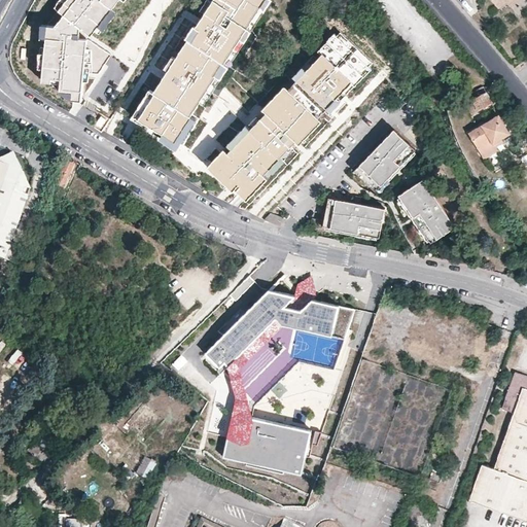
[(45,23),(40,84),(88,85),(90,38),(119,0),(70,0),(63,12),(45,23)]
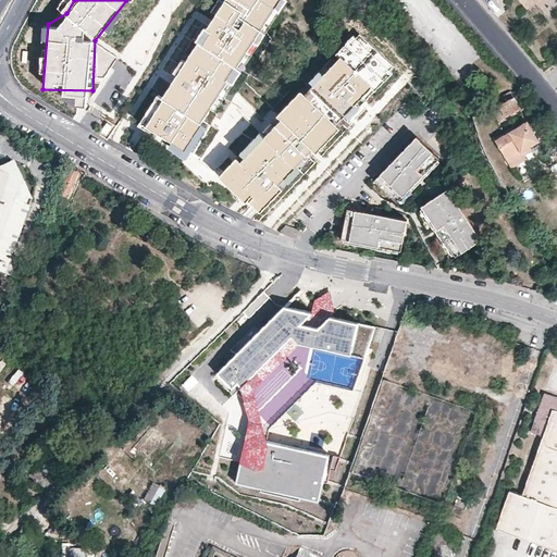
[(197,155),(285,0),(219,0),(146,125),(197,155)]
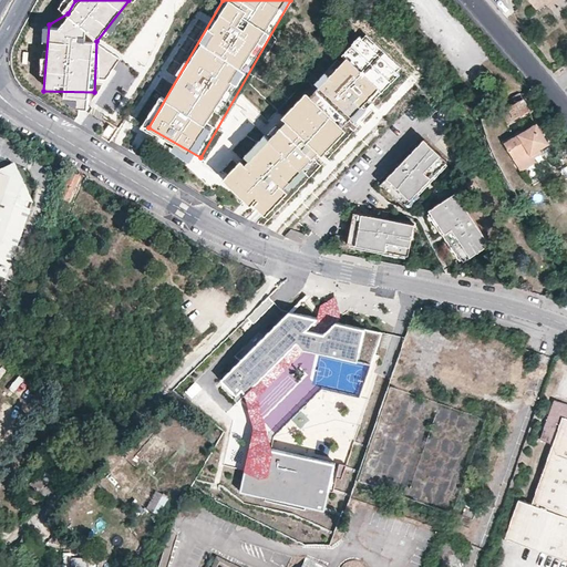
[(362,29),(226,175),(276,223),(415,72),(362,29)]
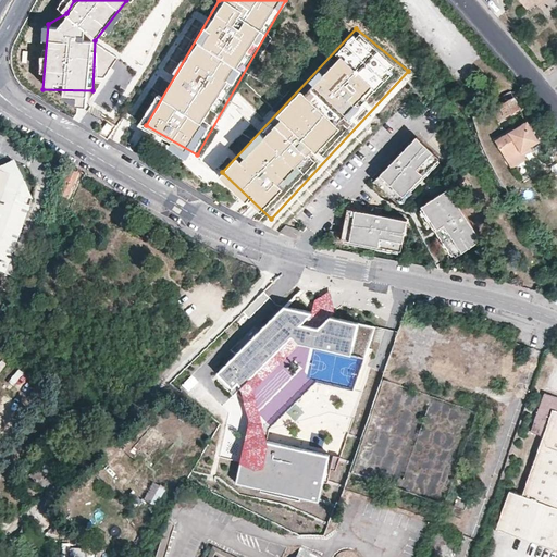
[(521,109),(511,91),(490,102),(499,120),(521,109)]
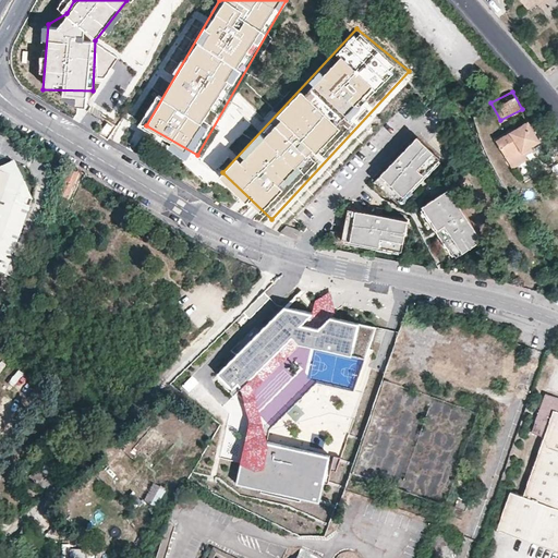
[(530,147),(540,142),(528,123),(498,141),(511,161),(524,155),(522,152),(530,147)]
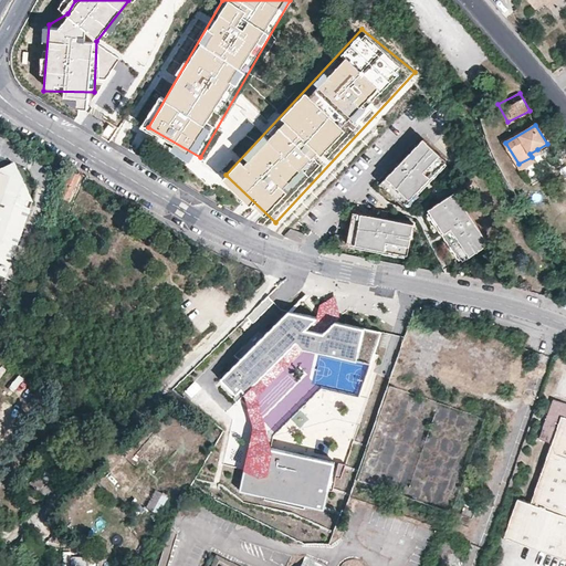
[(401,203),(444,160),(423,139),(380,184),(401,203)]
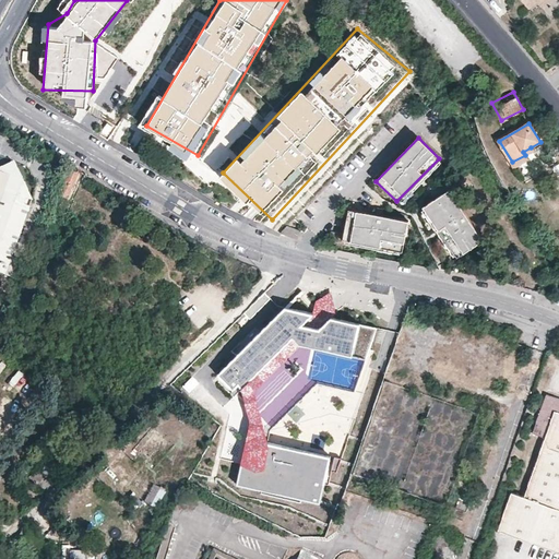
[(525,155),(512,162),(514,166),(527,158),(525,155)]
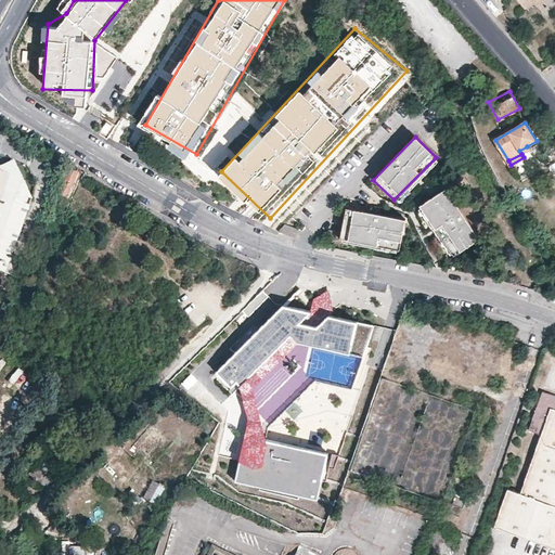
[(438,159),(436,157),(394,199),(396,202),(438,159)]
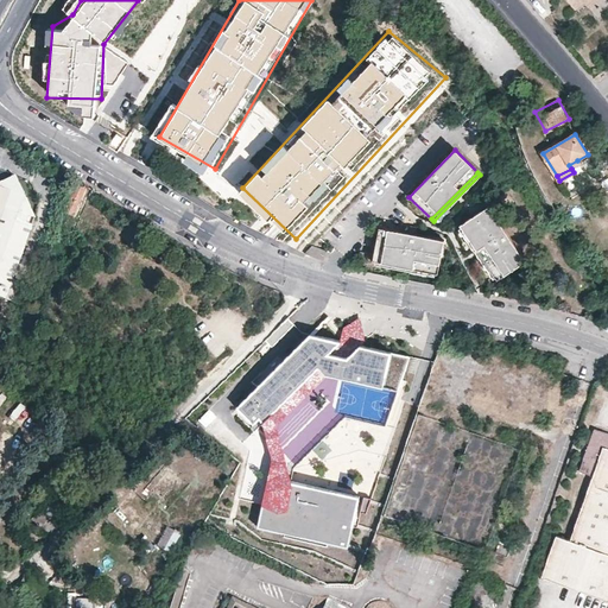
[(33,217),(12,175),(0,181),(0,188),(8,191),(2,206),(33,217)]
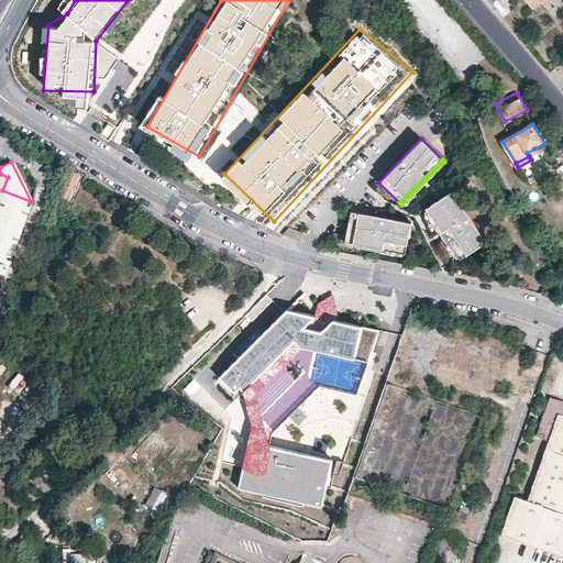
[(173,177),(206,194),(211,180),(178,165),(173,177)]
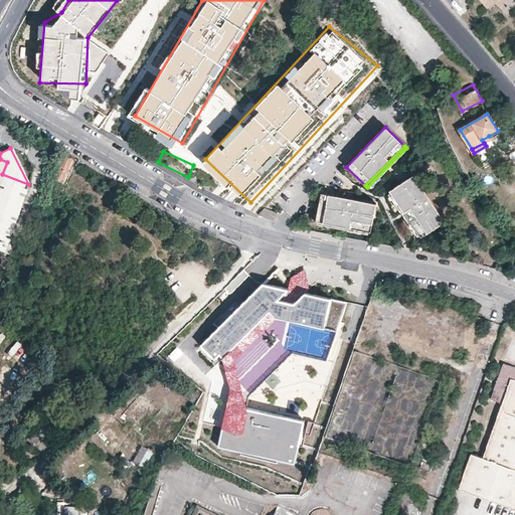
[(28,184),(2,174),(7,162),(0,159),(0,251),(2,253),(12,256),(18,240),(8,236),(28,184)]
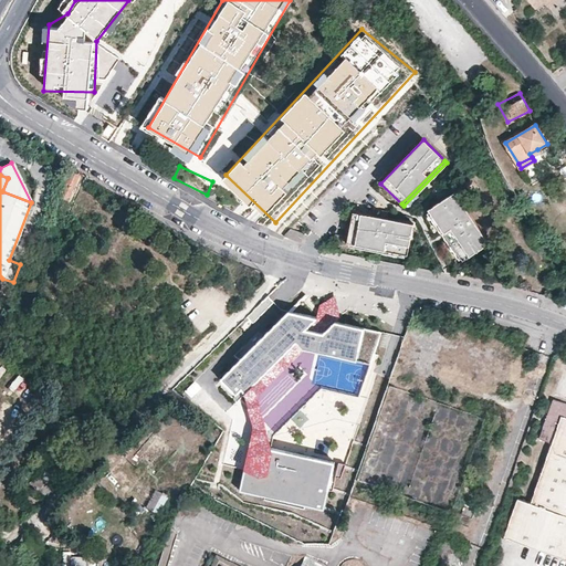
[(489,245),(456,194),(431,209),(464,261),(489,245)]
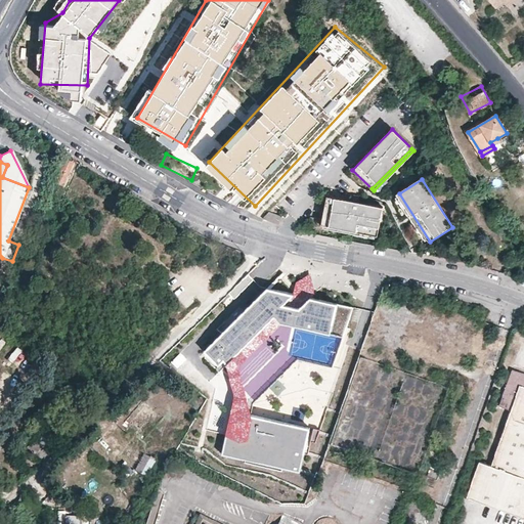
[(430,242),(399,193),(397,195),(412,220),(427,244),(430,242)]
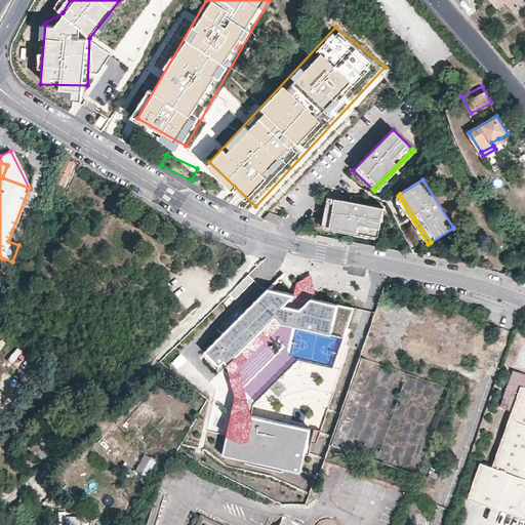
[(378,234),(384,208),(327,197),(322,223),(378,234)]
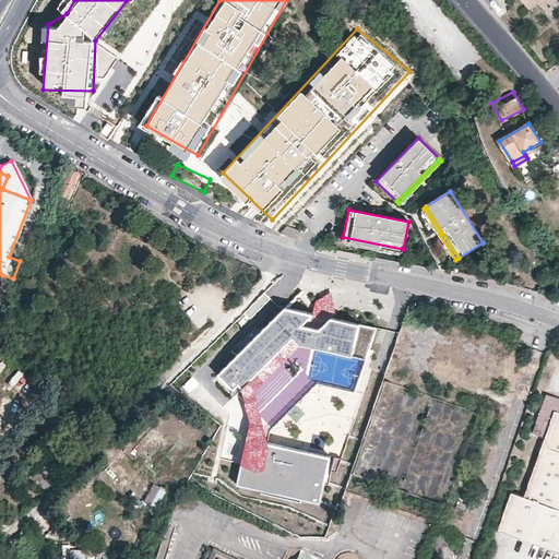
[(60,215),(49,211),(40,230),(51,235),(60,215)]
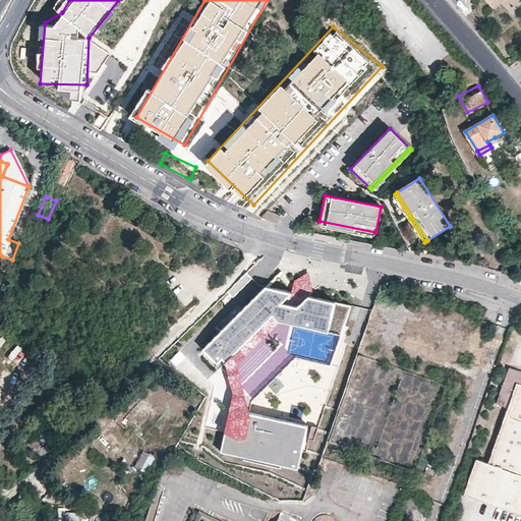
[(281,216),(268,211),(261,218),(278,224),(281,216)]
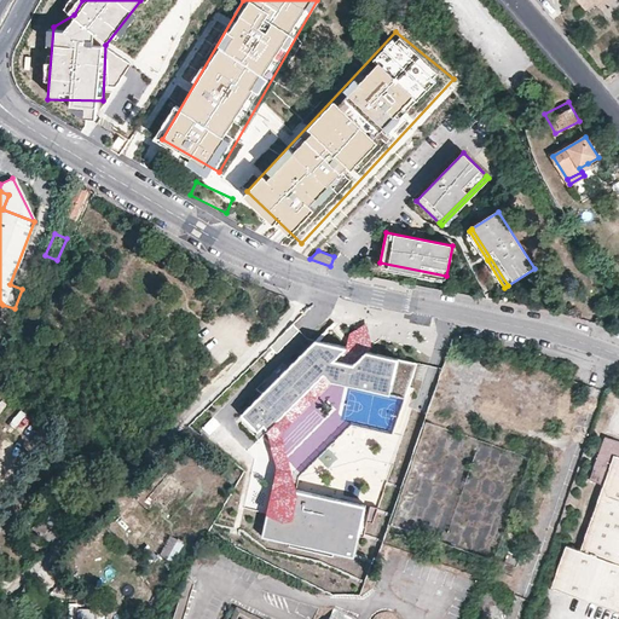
[(446,276),(380,262),(379,267),(445,281),(446,276)]
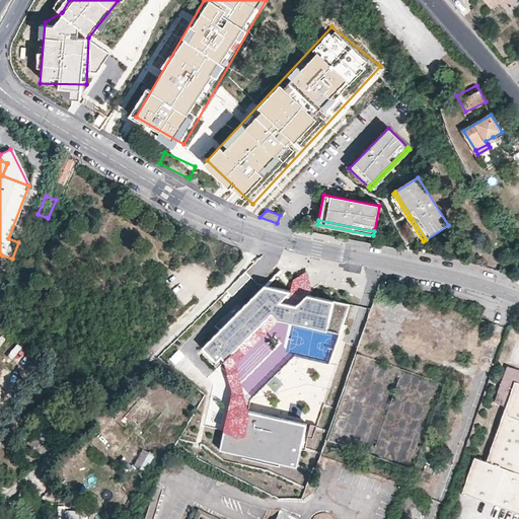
[(263,286),(201,348),(218,367),(208,377),(214,383),(206,425),(225,429),(220,450),(298,467),(307,423),(247,411),(249,398),(293,354),(330,360),(350,305),(305,296),(295,306),(279,302),(289,291),(263,286)]
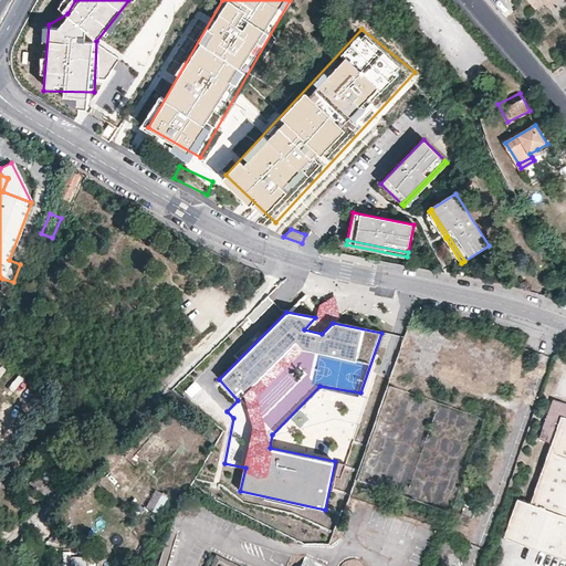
[(7,387),(19,397),(29,384),(17,375),(7,387)]
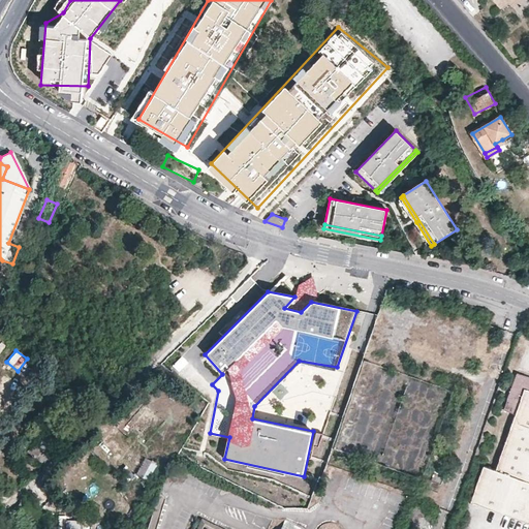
[(528,377),(517,373),(503,410),(515,414),(525,387),(528,389),(528,377)]
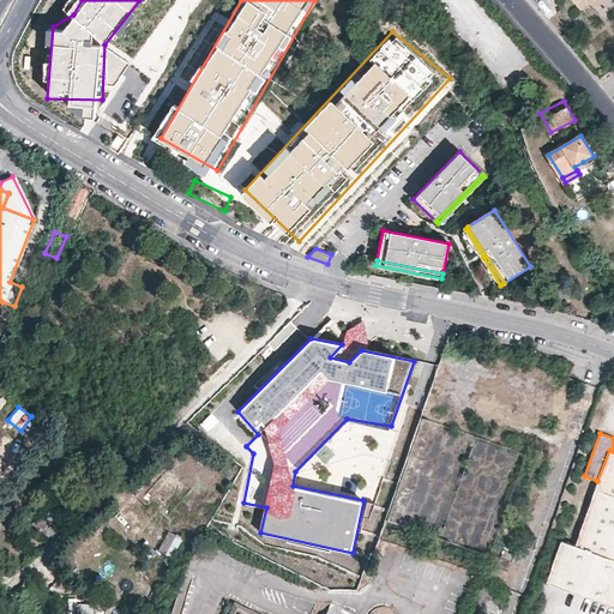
[(613,607),(613,451),(609,450),(597,481),(575,547),(560,542),(546,583),(613,607)]
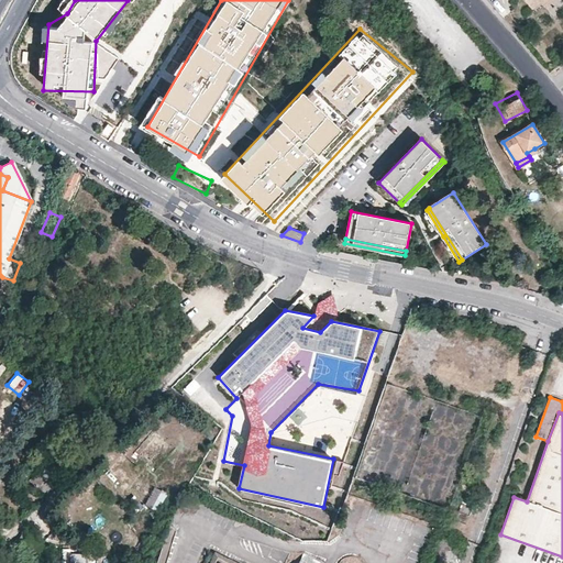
[(143,506),(157,512),(166,493),(152,486),(143,506)]
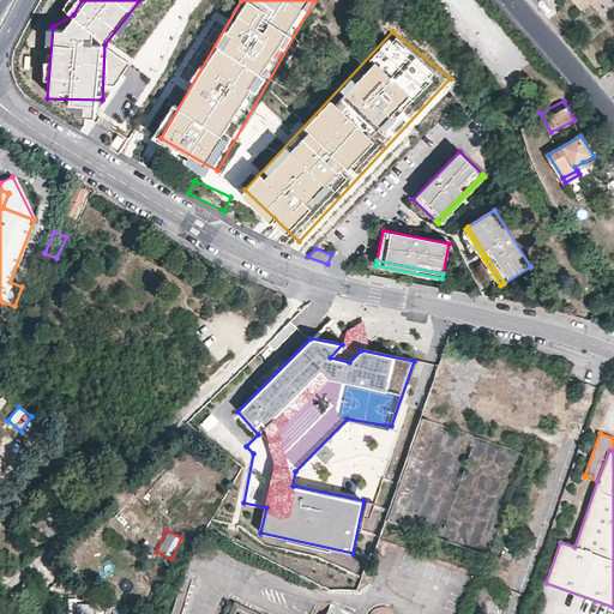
[(516,551),(505,547),(500,558),(512,563),(516,551)]
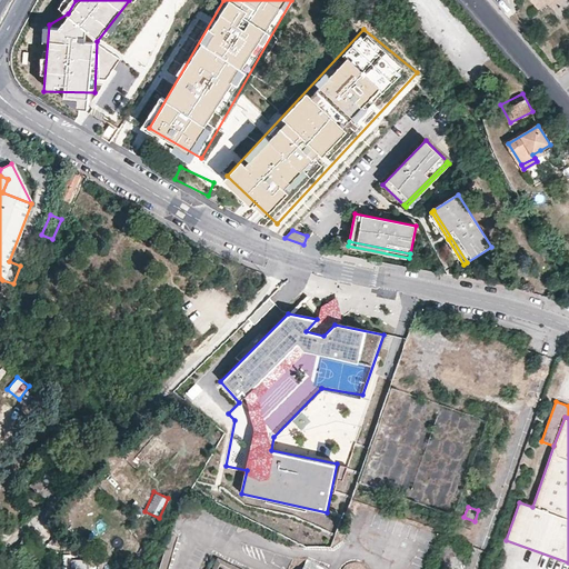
[(475,521),(463,517),(460,527),(470,530),(475,521)]
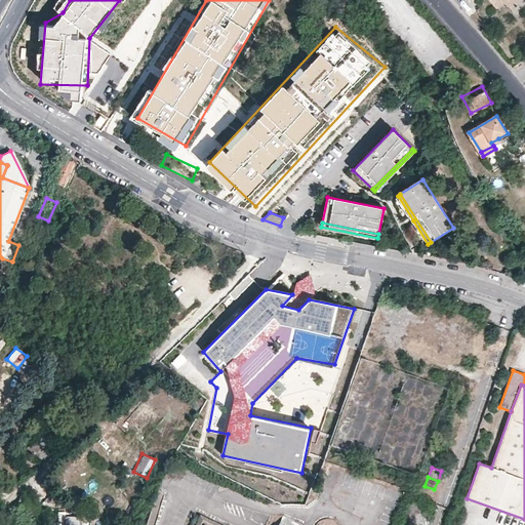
[(21,497),(12,507),(21,512),(28,503),(21,498),(21,497)]
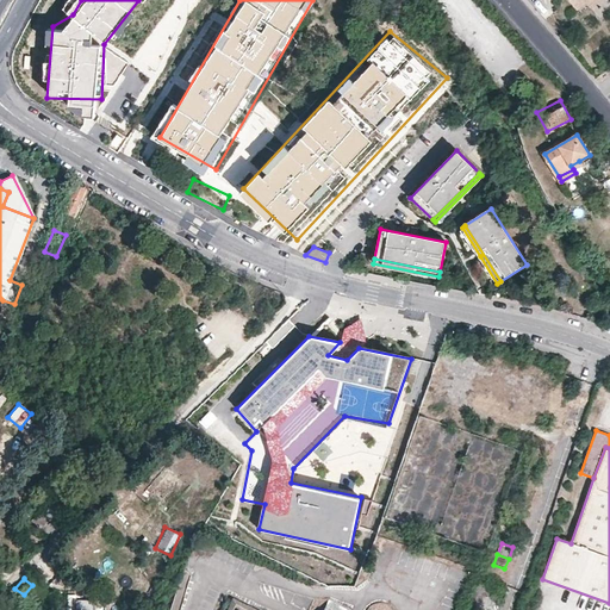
[(32,585),(24,595),(29,599),(37,589),(32,585)]
